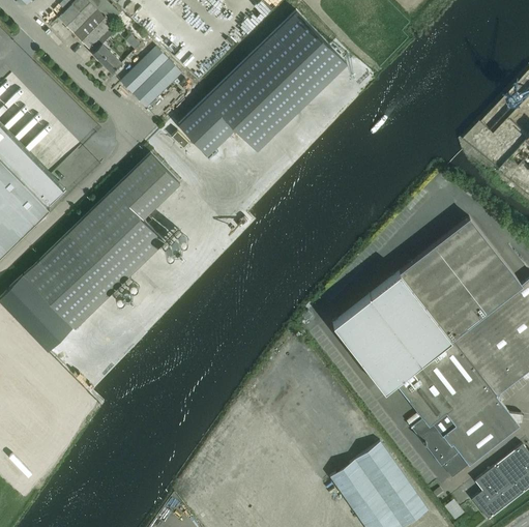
[(78,0),(66,12),(59,20),(89,50),(90,49),(94,54),(93,55),(99,61),(112,75),(113,74),(119,66),(122,64),(109,52),(101,45),(107,39),(118,30),(112,25),(117,20),(120,23),(119,24),(134,36),(151,53),(152,54),(157,49),(156,48),(122,13),(121,15),(106,0),(78,0)]
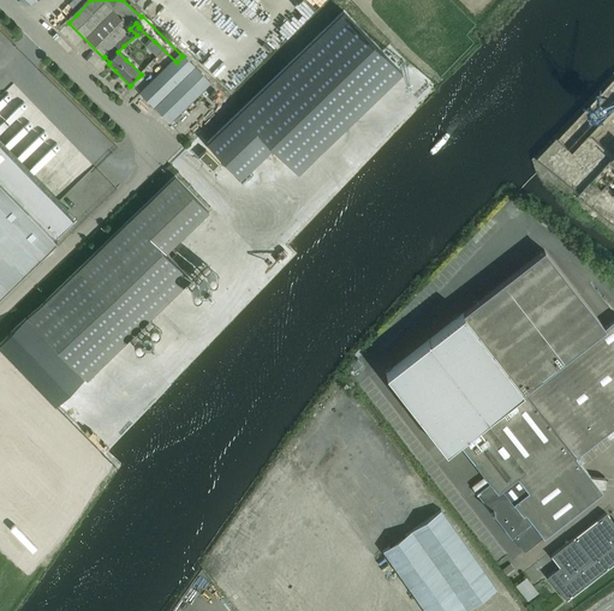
[(344,15),(208,145),(242,180),(274,149),(298,175),(403,75),(344,15)]
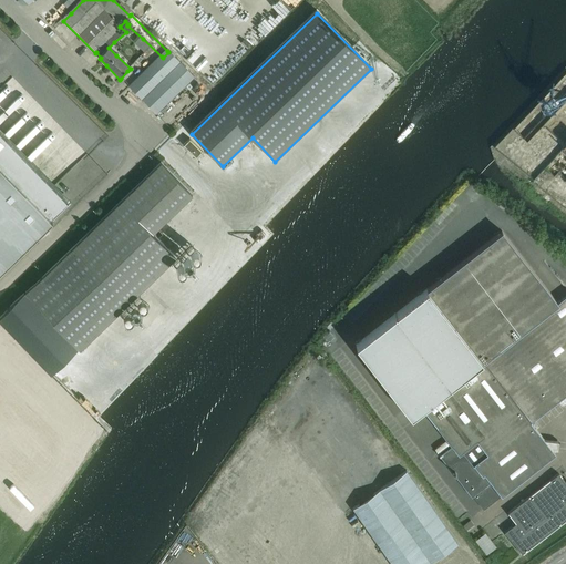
[(171,29),(177,26),(173,17),(166,20),(171,29)]
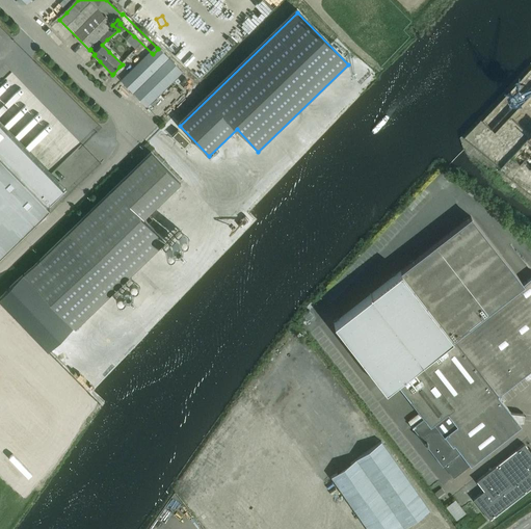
[(122,82),(122,83),(147,109),(154,102),(183,74),(158,49),(153,54),(152,53),(129,76),(122,82)]
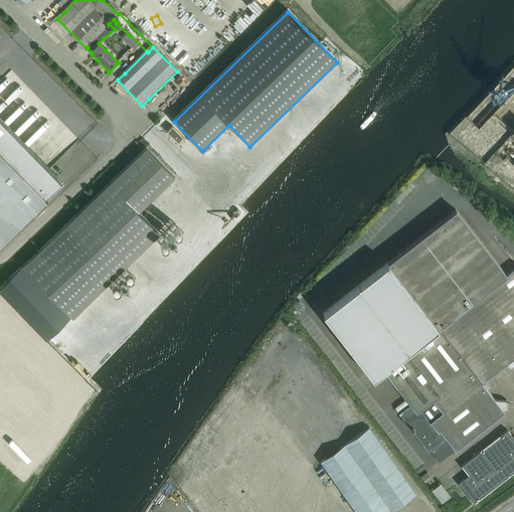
[(474,109),(459,126),(496,159),(513,158),(513,144),(511,144),(507,148),(502,148),(513,134),(513,92),(488,122),(474,109)]
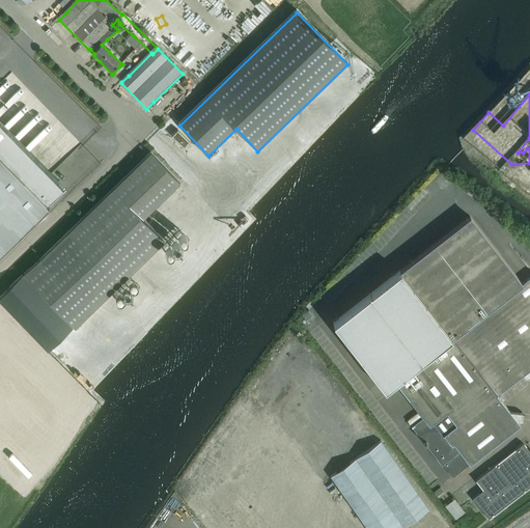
[(0,254),(49,207),(47,206),(62,192),(0,127),(0,254)]
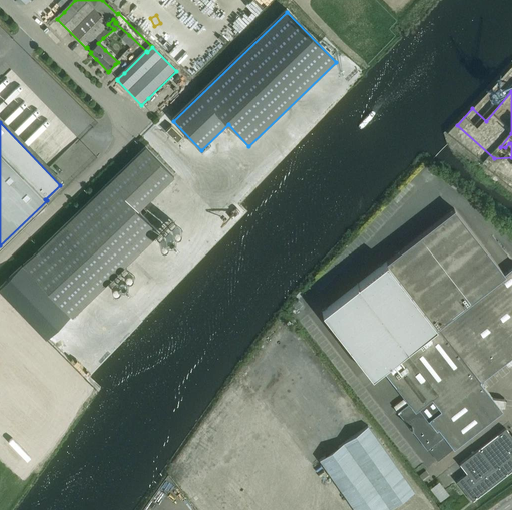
[(177,144),(182,139),(183,138),(172,127),(166,133),(177,144)]
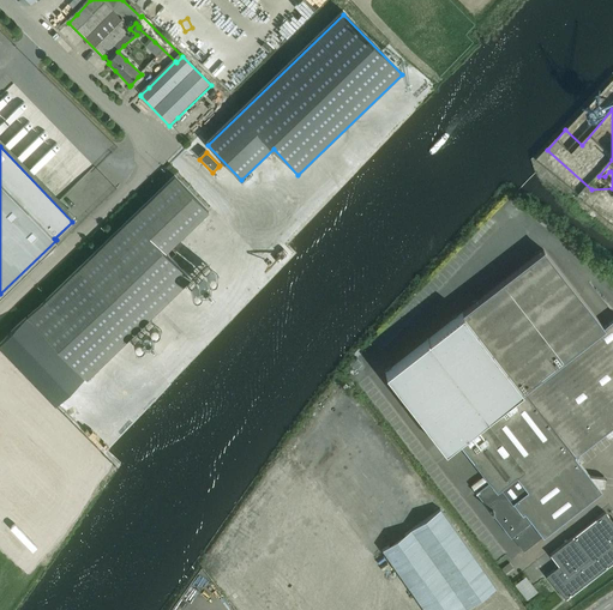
[(317,203),(342,175),(325,161),(319,168),(328,175),(324,179),(314,170),(290,199),(306,212),(316,201),(317,203)]
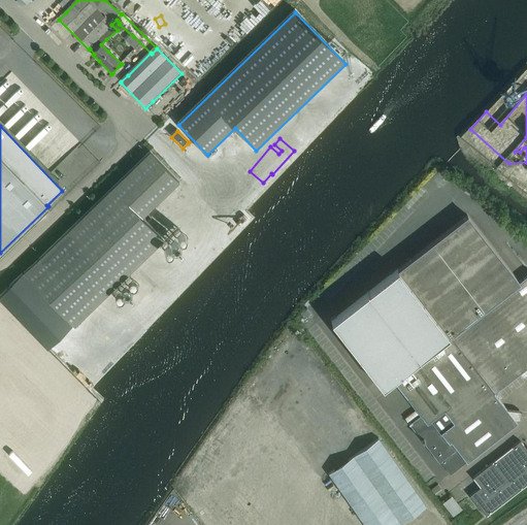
[(59,242),(24,275),(71,324),(162,237),(142,218),(178,183),(167,171),(151,154),(71,230),(63,238),(59,242)]
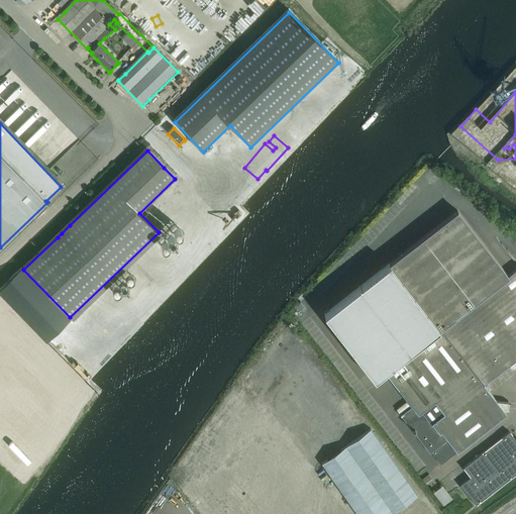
[(374,279),(325,317),(376,382),(386,374),(413,409),(402,418),(430,454),(431,454),(441,467),(507,415),(501,407),(484,387),(515,361),(515,271),(508,278),(457,213),(374,279)]
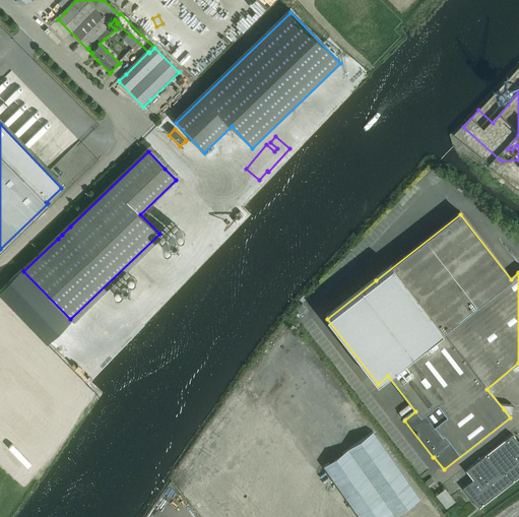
[(295,353),(303,362),(309,356),(302,347),(295,353)]
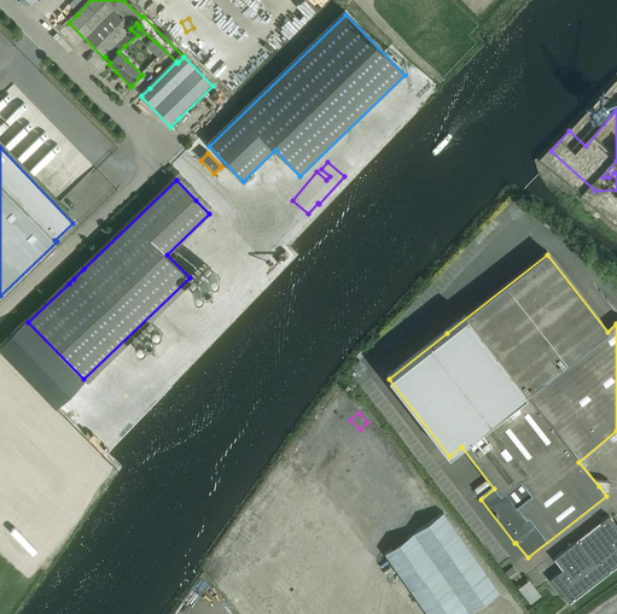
[(302,514),(306,507),(298,504),(295,512),(302,514)]
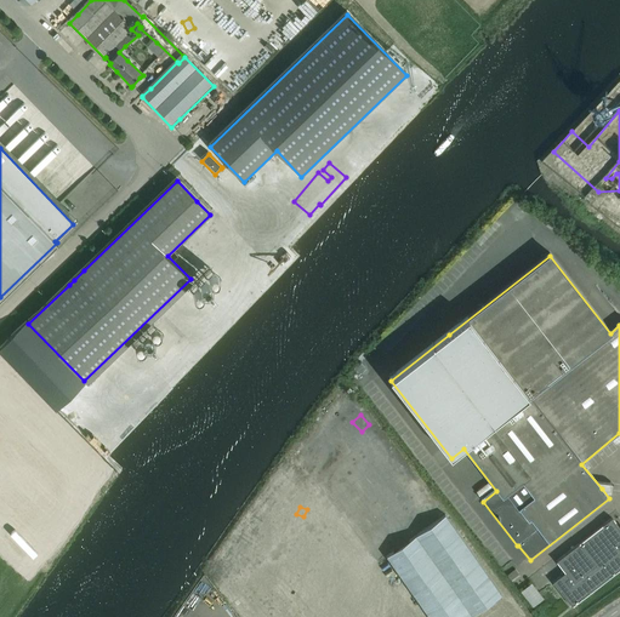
[(447,518),(387,559),(427,616),(473,616),(502,596),(447,518)]
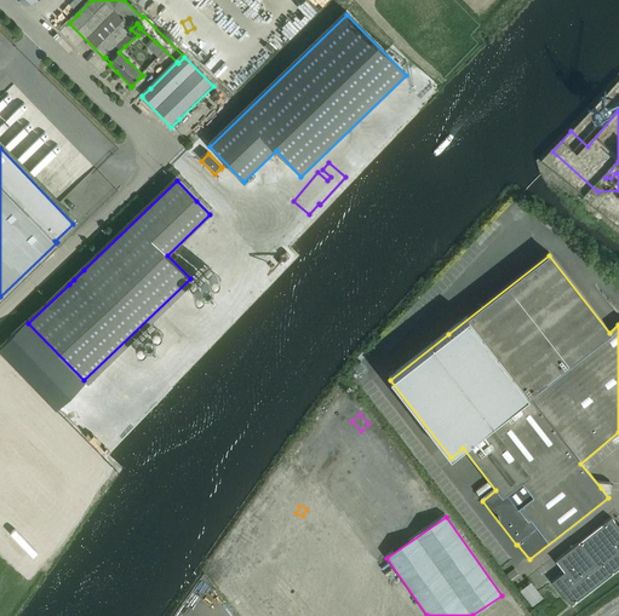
[(618,529),(612,520),(556,563),(566,574),(552,585),(572,609),(618,571),(618,529)]
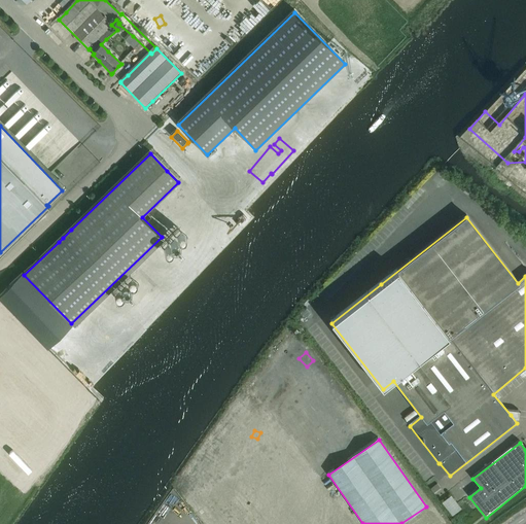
[(293,454),(286,462),(294,469),(303,460),(293,454)]
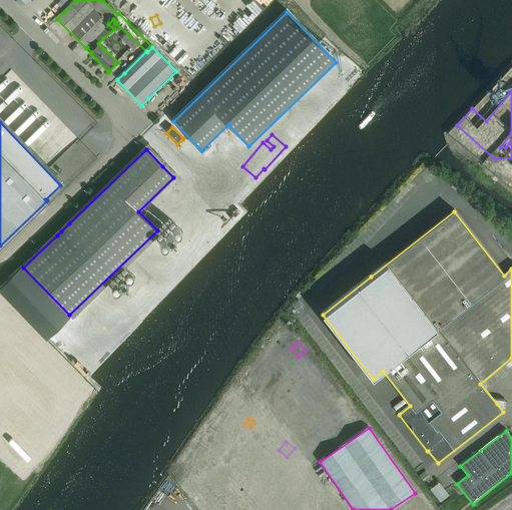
[(207,475),(171,502),(176,509),(185,509),(205,496),(203,494),(214,486),(211,482),(207,475)]
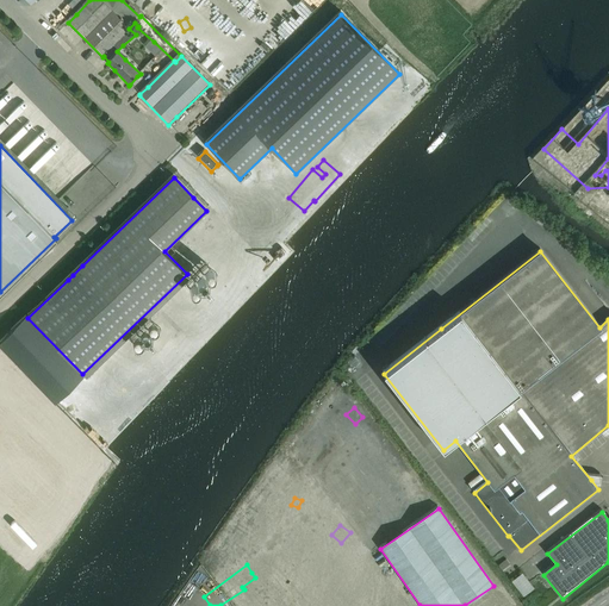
[(522,572),(533,587),(544,579),(533,564),(522,572)]
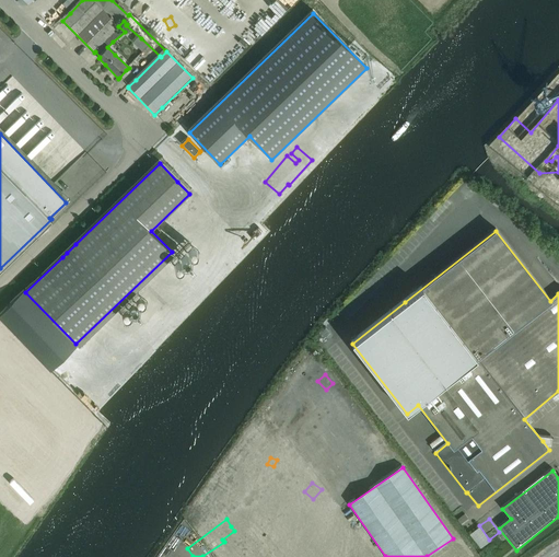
[(230,549),(233,556),(243,556),(236,546),(230,549)]
